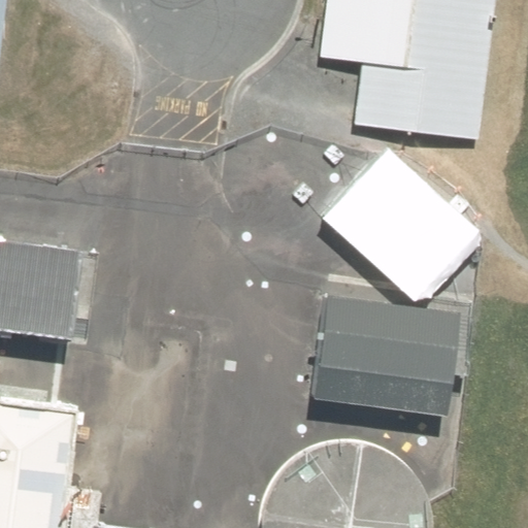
[(353,125),(479,142),(495,0),(325,0),(319,58),(361,64),(353,125)]
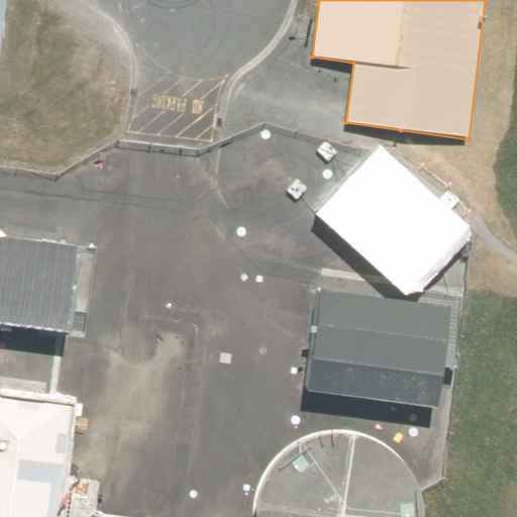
[(80,249),(0,238),(0,328),(68,337),(80,249)]
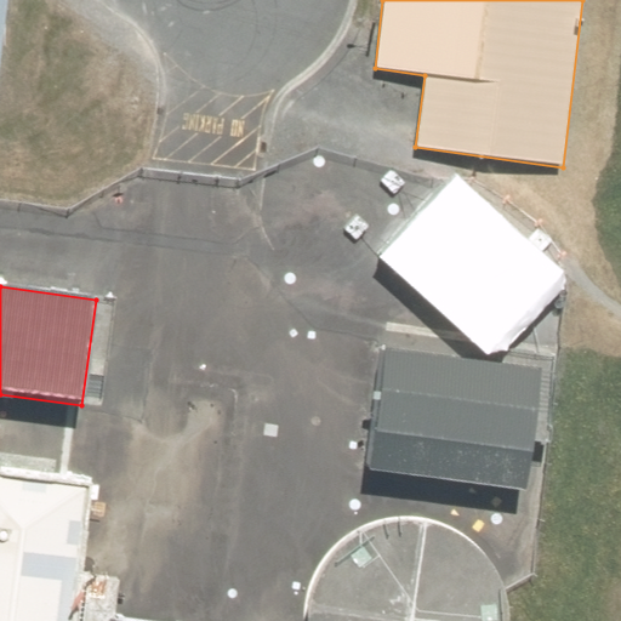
[(527,494),(540,370),(382,348),(366,473),(527,494)]
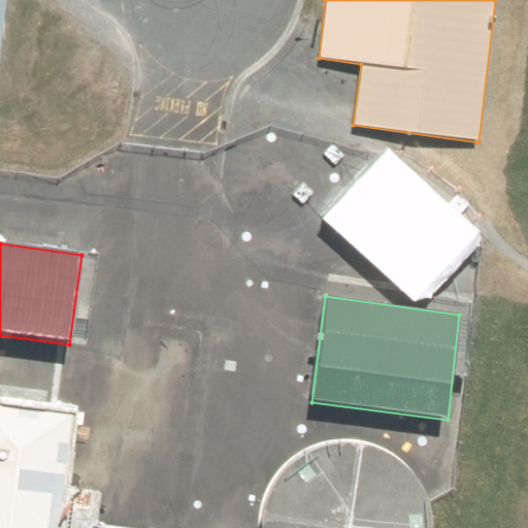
[(96,527),(101,491),(69,486),(78,406),(0,395),(0,527),(96,527)]
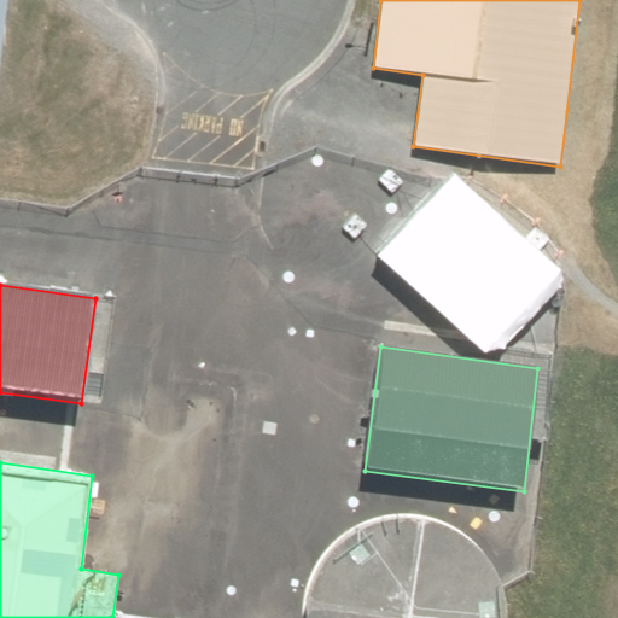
[(466,535),(437,520),(406,516),(374,520),(345,535),(322,558),(308,586),(303,617),(302,617),(506,617),(506,595),(503,587),(489,558),(466,535)]
